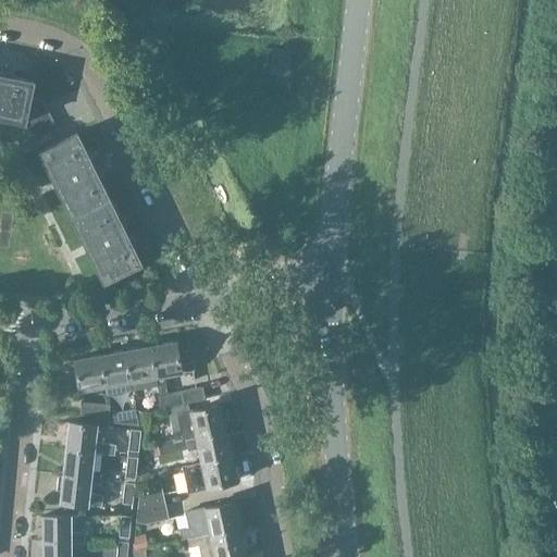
[(32,81),(0,73),(0,116),(22,122),(28,96),(32,81)]
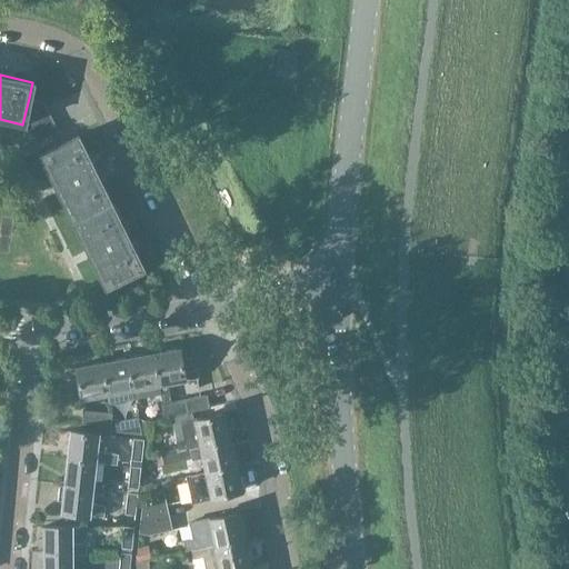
[(49,119),(41,101),(29,98),(22,125),(26,130),(49,119)]
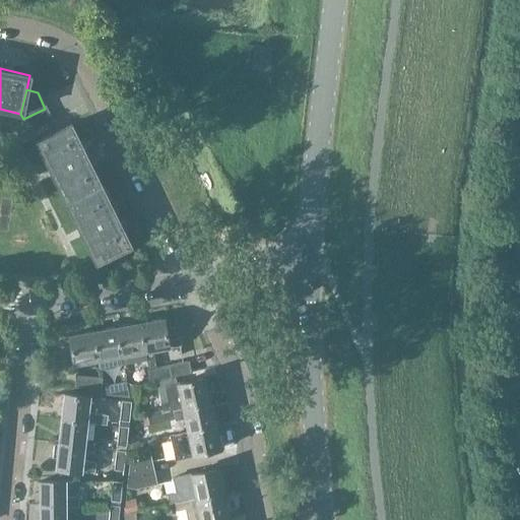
[(50,120),(45,109),(23,119),(28,130),(50,120)]
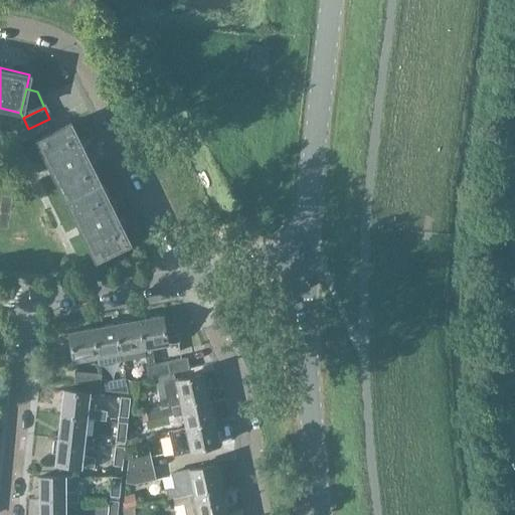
[(34,139),(51,174),(64,199),(100,182),(69,122),(34,139)]
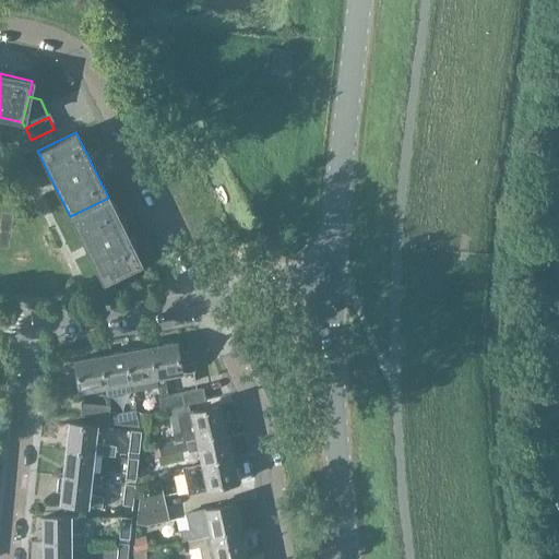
[(141,263),(108,198),(70,216),(102,282),(141,263)]
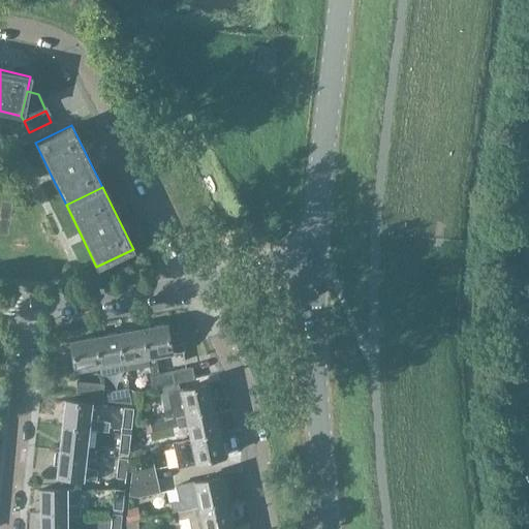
[(159,375),(155,356),(182,352),(179,336),(168,338),(166,324),(143,329),(148,359),(151,376),(159,375)]
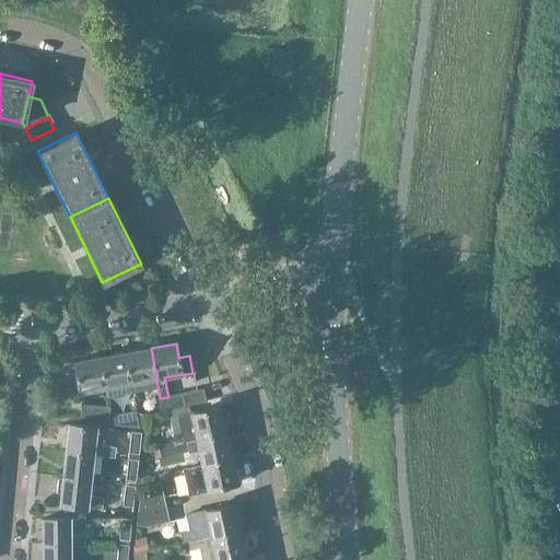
[(130,384),(156,380),(151,348),(125,352),(130,384)]
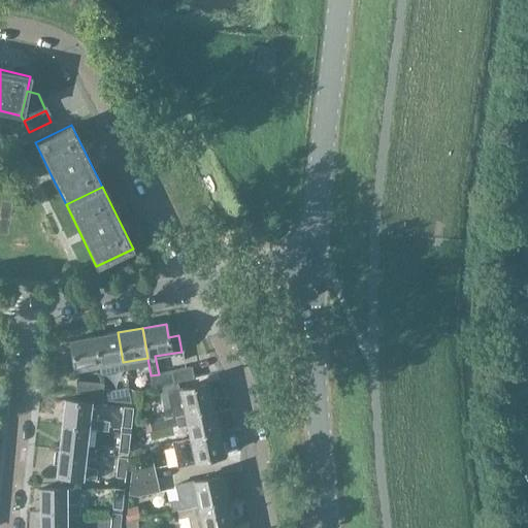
[(123,362),(118,332),(94,337),(98,366),(99,374),(125,370),(123,362)]
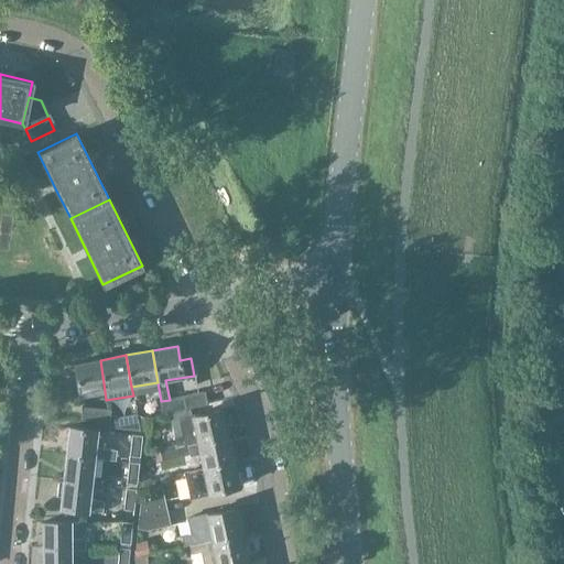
[(80,396),(105,391),(100,360),(75,365),(80,396)]
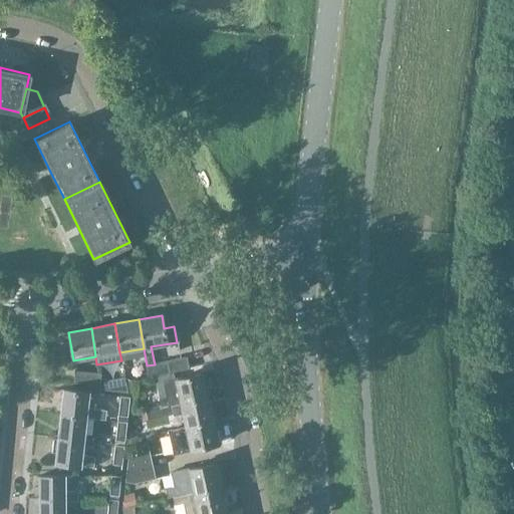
[(155,364),(147,365),(146,365),(148,378),(189,369),(187,356),(155,364)]
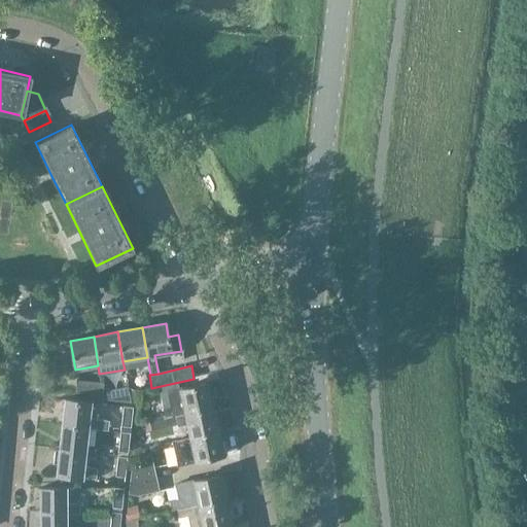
[(75,393),(101,395),(103,384),(103,383),(77,380),(75,393)]
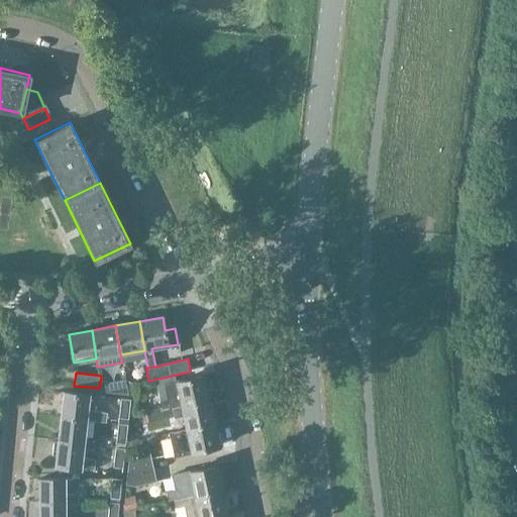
[(176,381),(163,383),(167,399),(160,401),(162,408),(172,405),(173,408),(210,400),(205,377),(176,382),(176,381)]
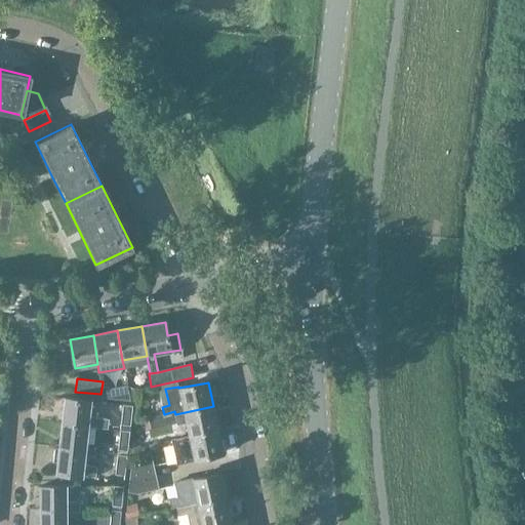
[(103,387),(102,397),(111,398),(112,389),(103,387)]
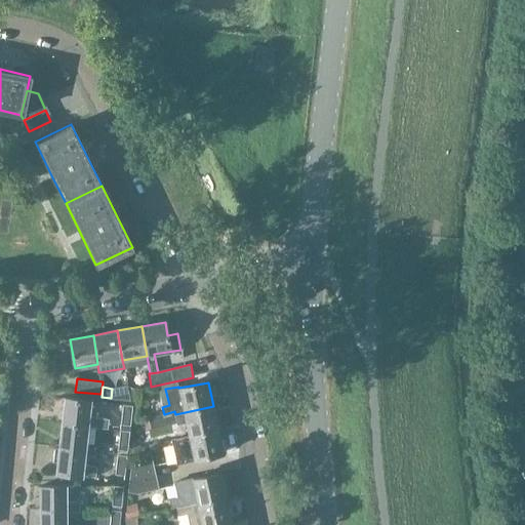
[(93,401),(67,398),(64,423),(90,427),(107,429),(108,418),(91,416),(93,401)]
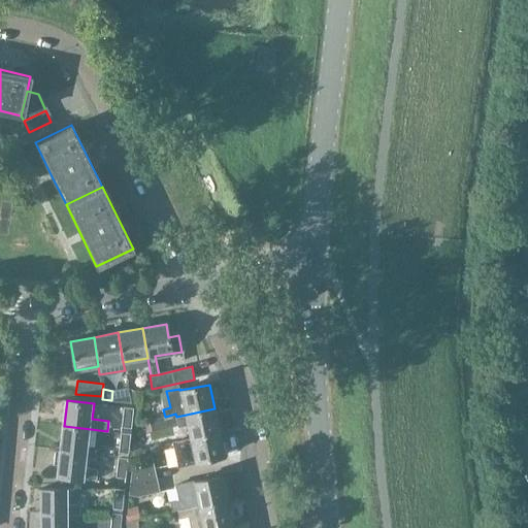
[(133,408),(123,406),(121,426),(131,428),(133,408)]
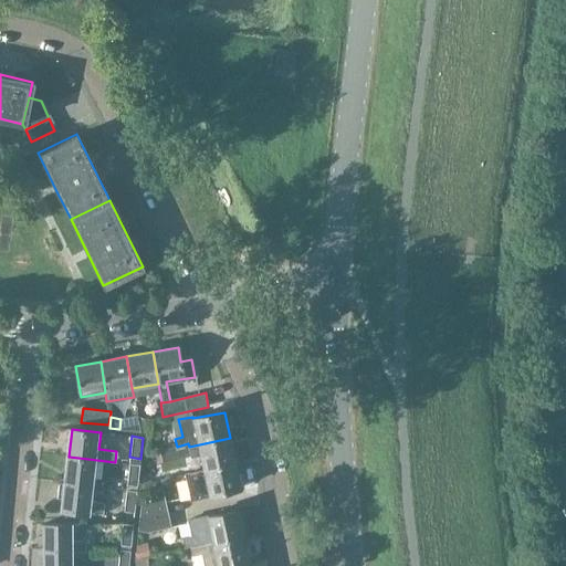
[(189,447),(188,443),(177,447),(174,447),(177,460),(199,454),(202,469),(236,463),(230,438),(189,447)]
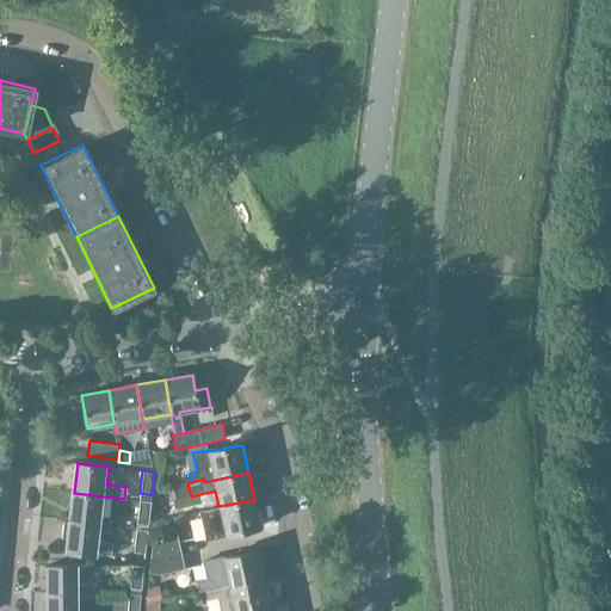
[(187,482),(172,486),(176,500),(191,497),(187,482)]
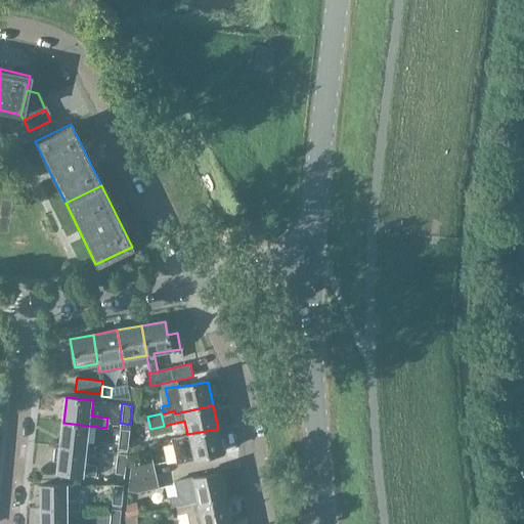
[(87,450),(90,426),(63,423),(60,447),(87,450)]
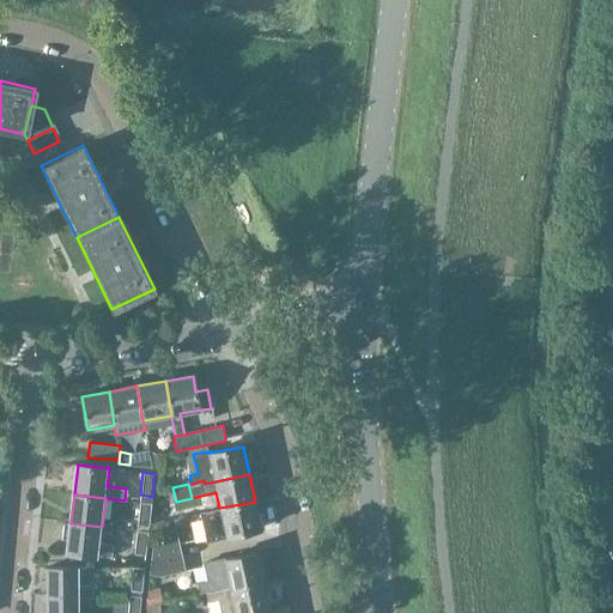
[(137,525),(149,526),(151,503),(139,502),(137,525)]
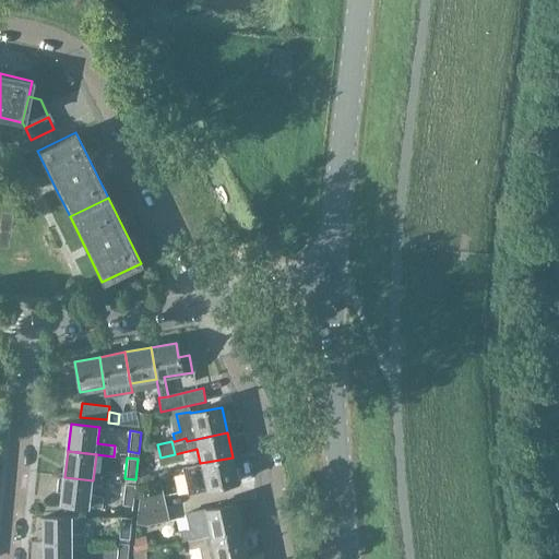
[(206,490),(238,483),(233,458),(200,463),(182,467),(188,495),(206,491),(206,490)]
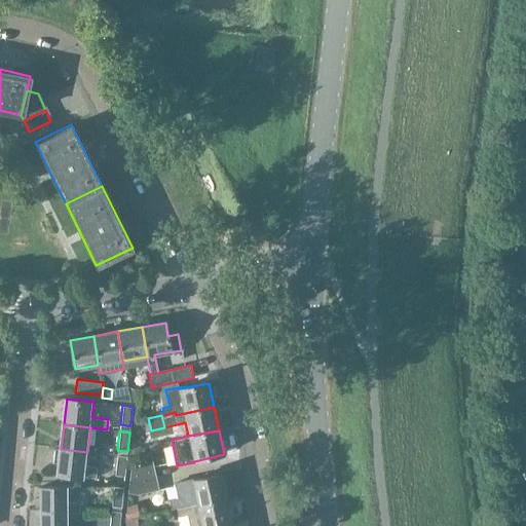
[(54,463),(60,463),(58,475),(85,478),(85,477),(98,478),(99,467),(86,465),(87,452),(61,449),(61,450),(55,449),(54,463)]
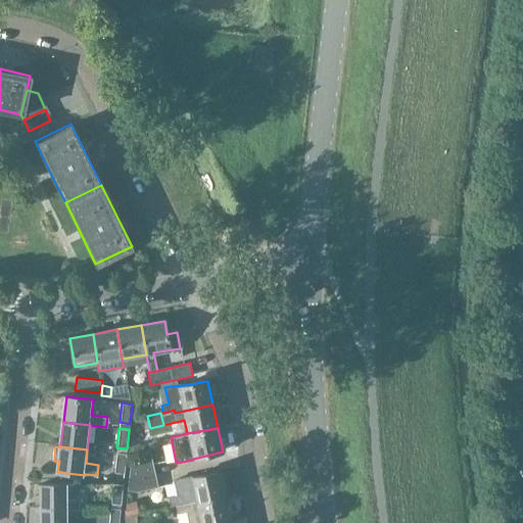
[(114,472),(124,473),(126,454),(116,453),(114,472)]
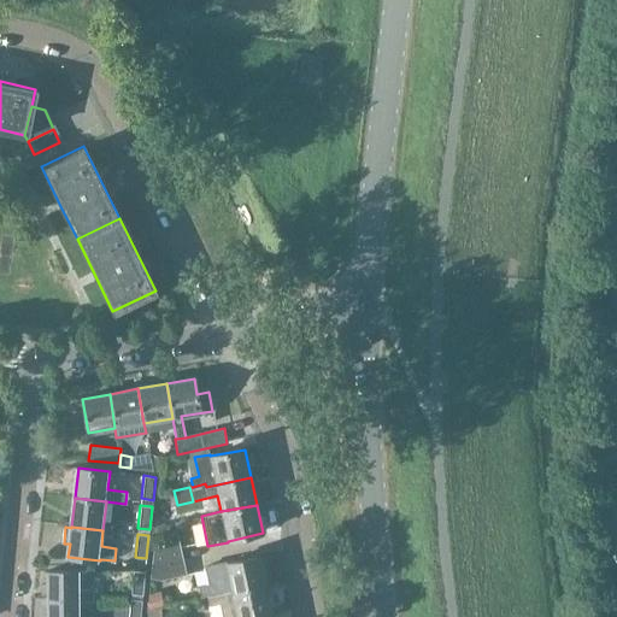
[(151,569),(183,562),(177,535),(153,542),(151,569)]
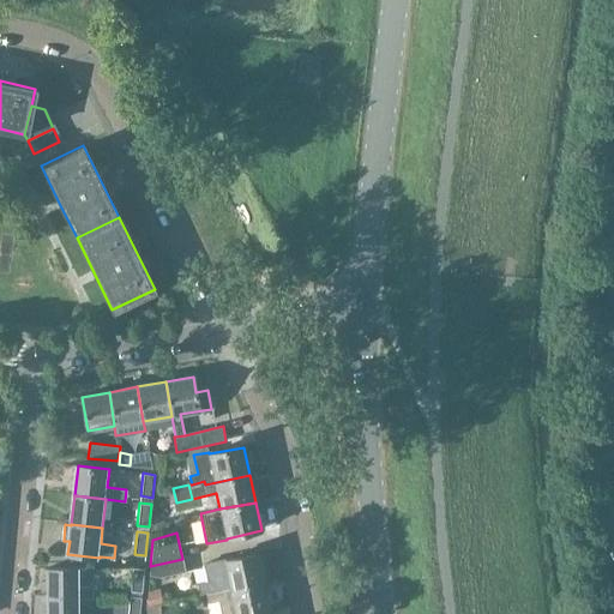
[(209,593),(264,581),(258,553),(224,560),(224,559),(203,564),(206,581),(197,583),(200,595),(206,594),(209,593)]
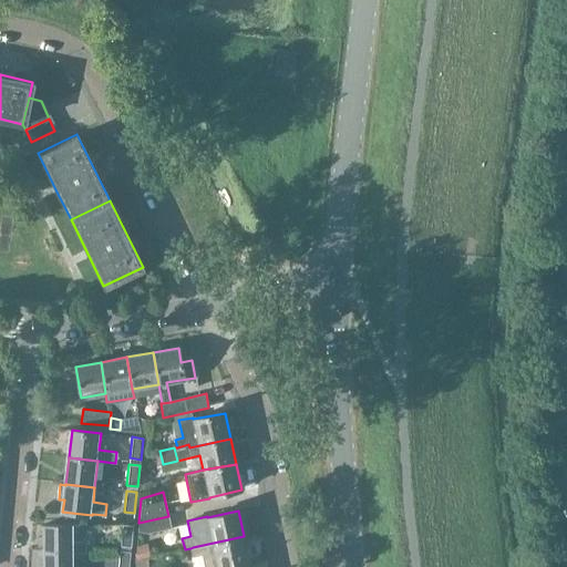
[(172,528),(168,516),(138,523),(137,532),(147,534),(172,528)]
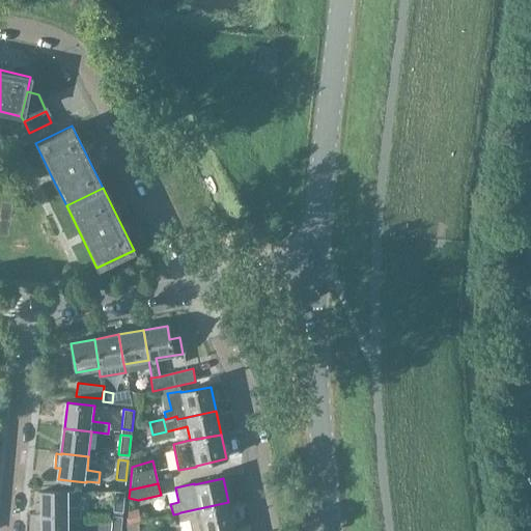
[(122,511),(124,492),(114,491),(112,510),(122,511)]
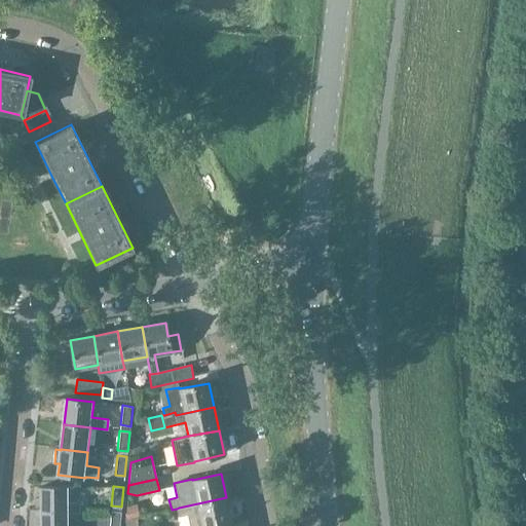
[(41,487),(41,513),(68,513),(68,512),(80,512),(80,500),(68,500),(68,487),(41,487)]
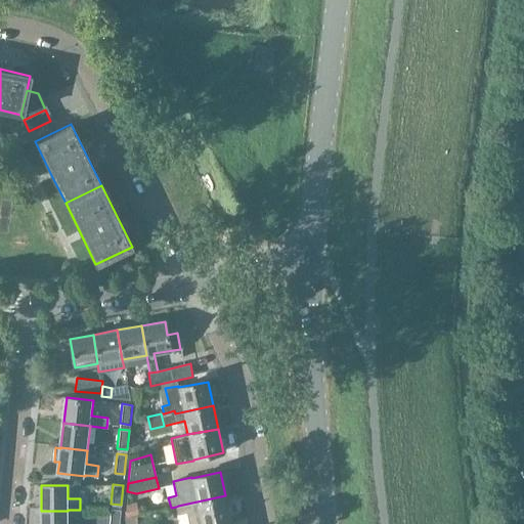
[(207,523),(230,519),(225,495),(178,506),(176,507),(178,515),(186,513),(188,523),(207,523)]
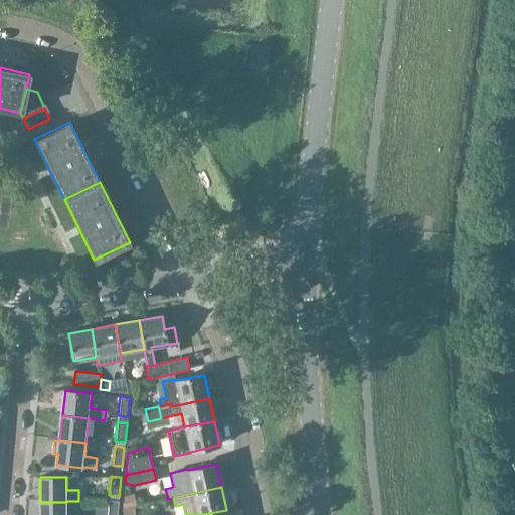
[(139,503),(136,491),(123,494),(126,507),(139,503)]
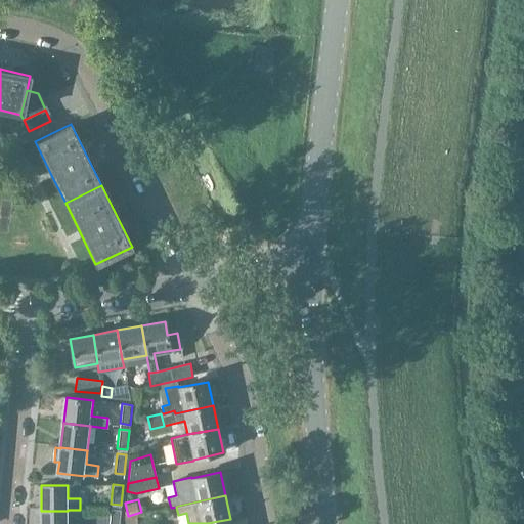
[(119,523),(120,510),(111,509),(108,523),(119,523)]
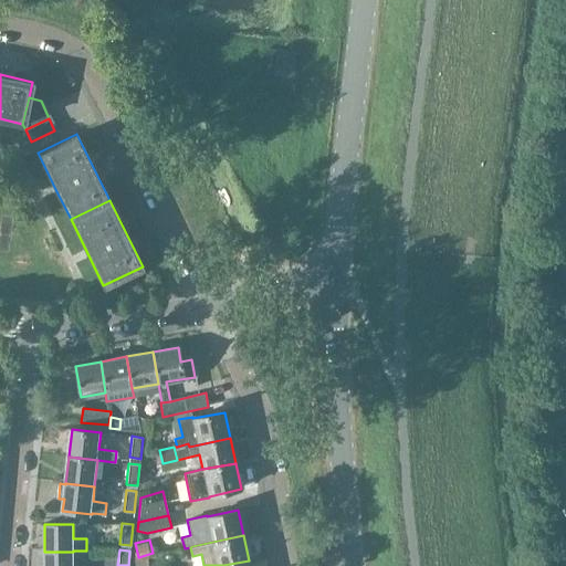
[(86,565),(73,565),(73,552),(44,552),(43,565),(86,565)]
